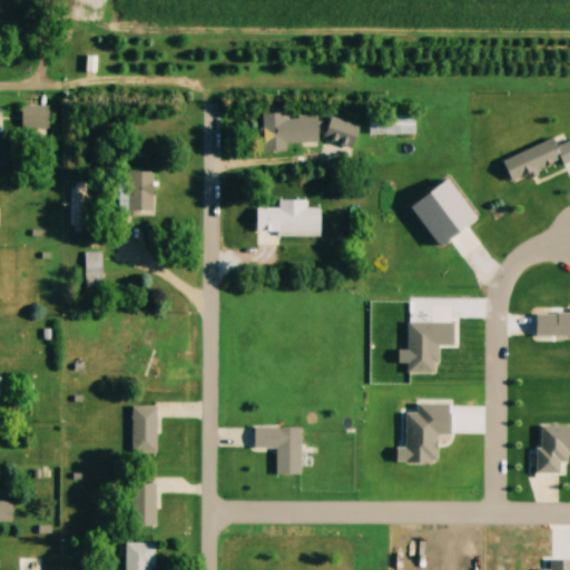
[(48,106),(21,106),(21,129),(48,129),(48,106)]
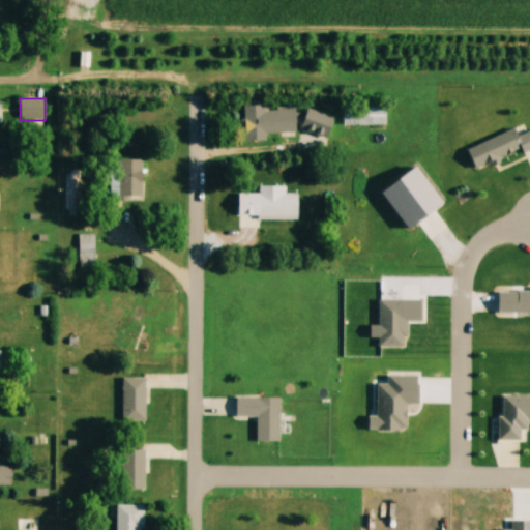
[(295,126),(295,109),(265,109),(265,107),(243,107),(243,142),(266,142),(266,126),(295,126)]
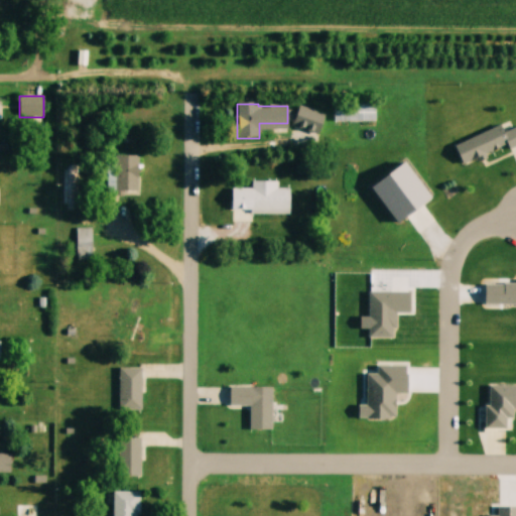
[(375,123),(375,104),(334,104),(334,123),(375,123)]
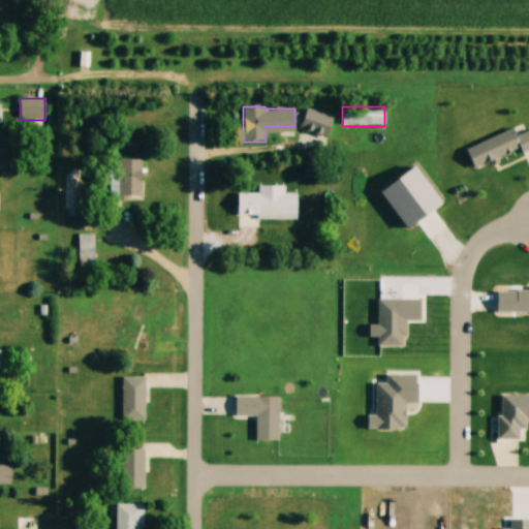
[(467,147),(474,167),(524,149),(525,152),(528,150),(528,131),(518,136),(515,128),(467,147)]
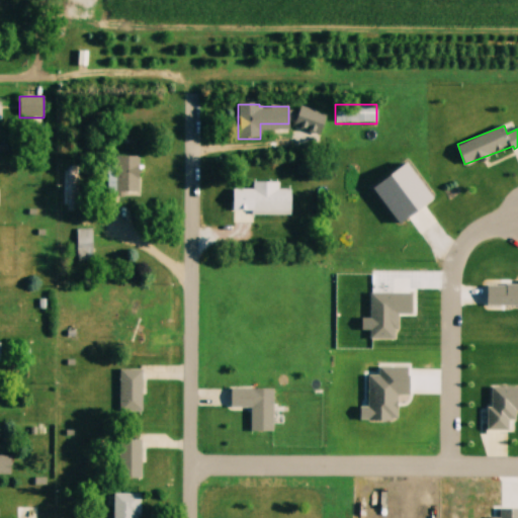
[(140,195),(140,157),(115,157),(115,195),(140,195)]
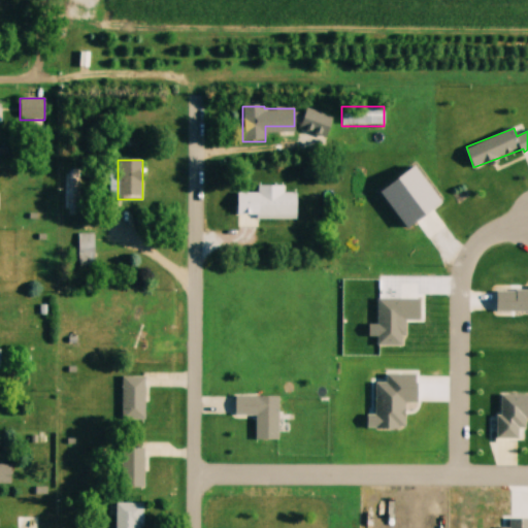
[(64,209),(77,209),(77,170),(64,170),(64,209)]
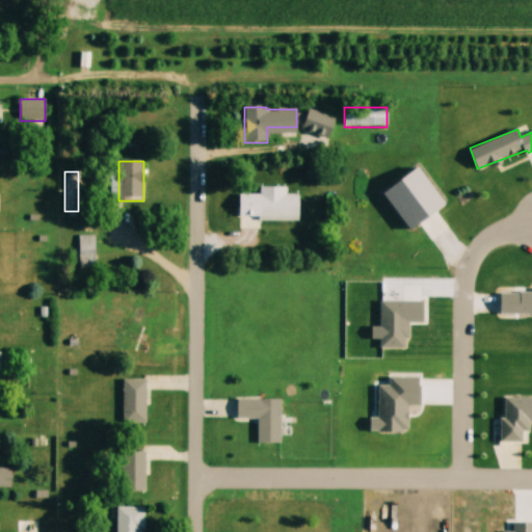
[(301,201),(290,201),(290,249),(301,249),(301,201)]
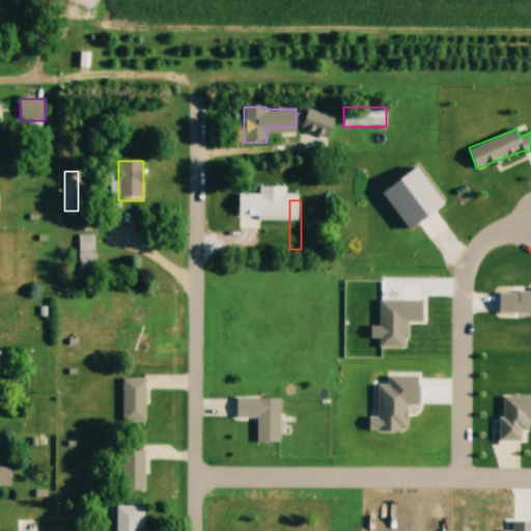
[(95,268),(95,234),(79,234),(79,268),(95,268)]
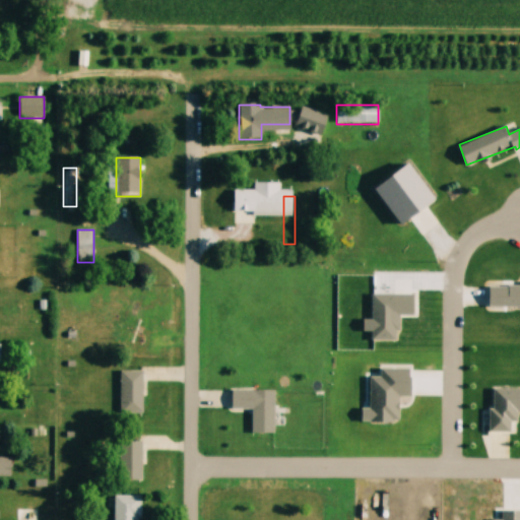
[(147,294),(136,289),(119,341),(130,345),(147,294)]
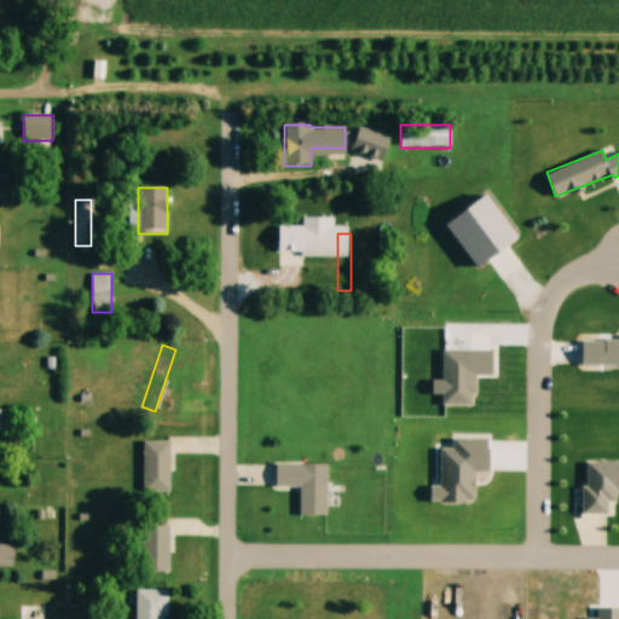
[(145,440),(171,439),(172,489),(145,489),(145,440)]
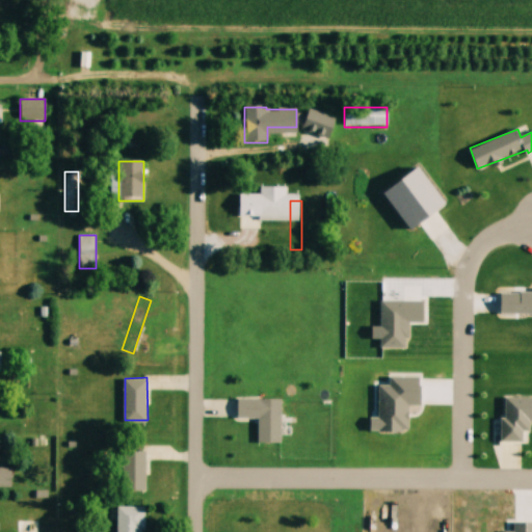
[(258,444),(281,444),(281,399),(238,399),(238,419),(258,419),(258,444)]
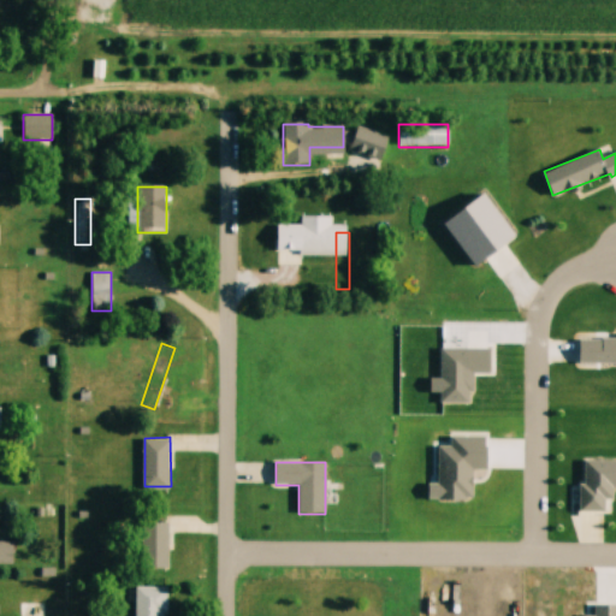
[(170,569),(170,523),(141,523),(141,569),(170,569)]
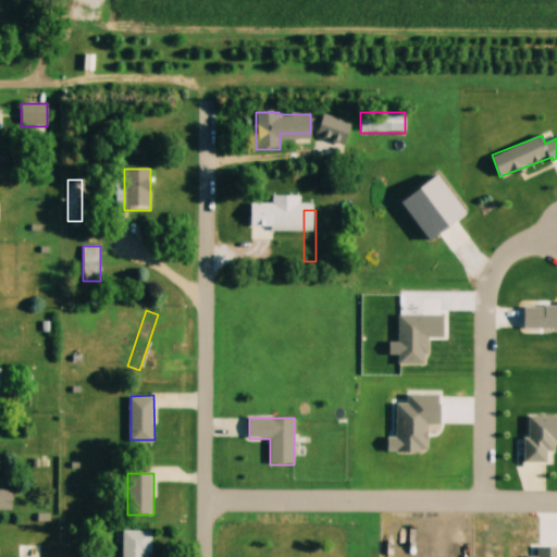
[(0,510),(11,510),(12,490),(0,490),(0,510)]
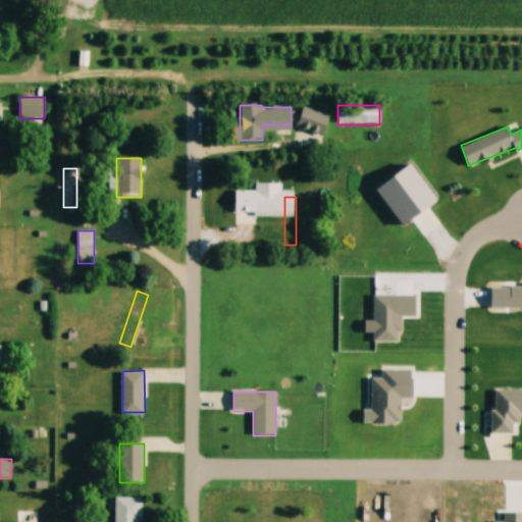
[(140,521),(141,498),(114,498),(114,521),(140,521)]
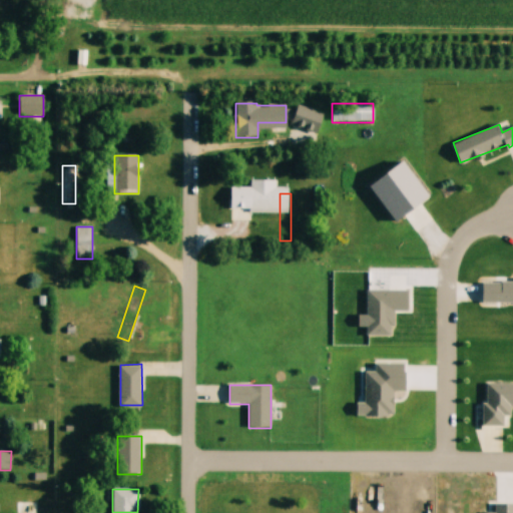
[(18,503),(17,512),(36,512),(37,503),(18,503)]
